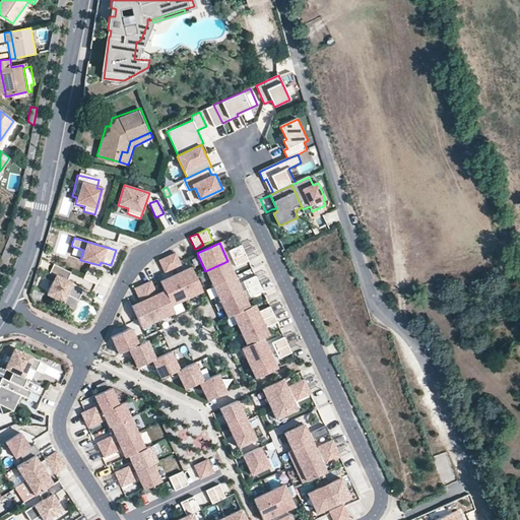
[(232,259),(245,253),(242,247),(241,245),(229,251),(232,259)]
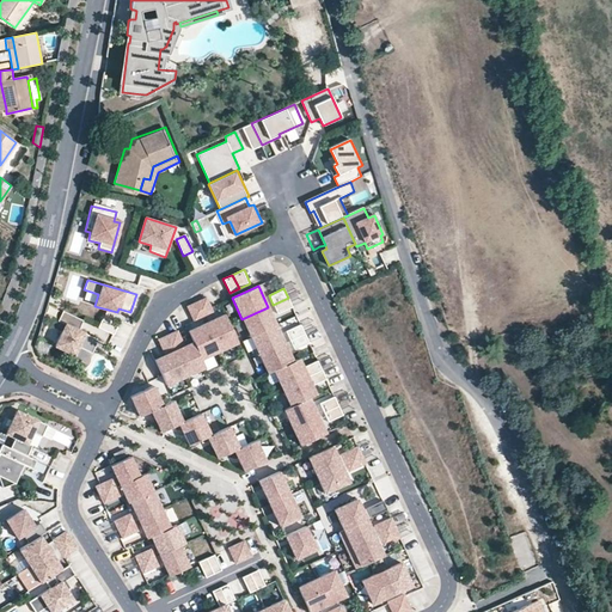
[(206,298),(197,303),(203,317),(213,312),(206,298)]
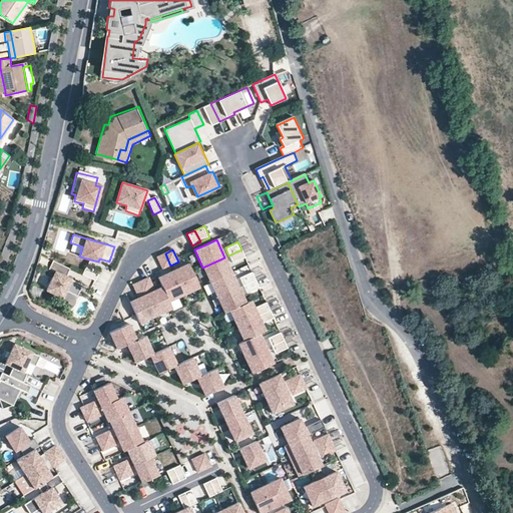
[(243,255),(241,249),(228,255),(232,264),(244,258),(243,255)]
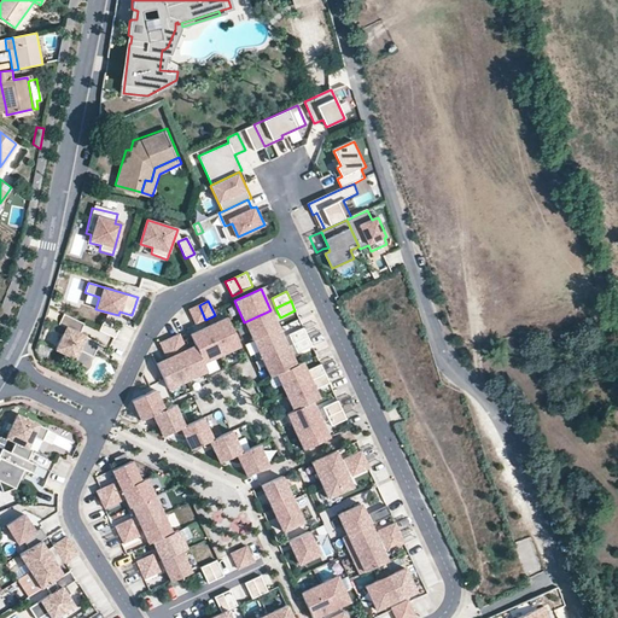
[(190,309),(196,325),(205,320),(199,305),(190,309)]
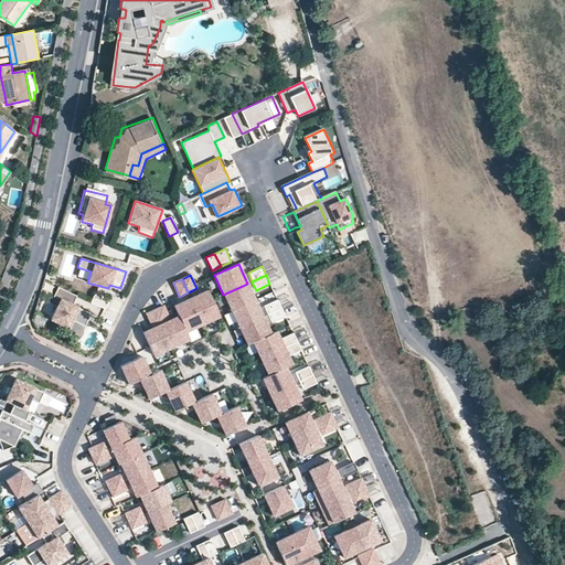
[(223,295),(231,311),(255,300),(247,284),(223,295)]
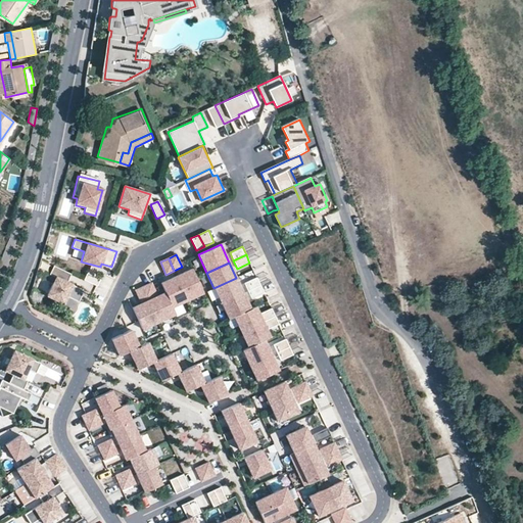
[(52,265),(48,274),(54,277),(45,295),(63,303),(66,296),(79,301),(84,290),(66,282),(70,274),(52,265)]
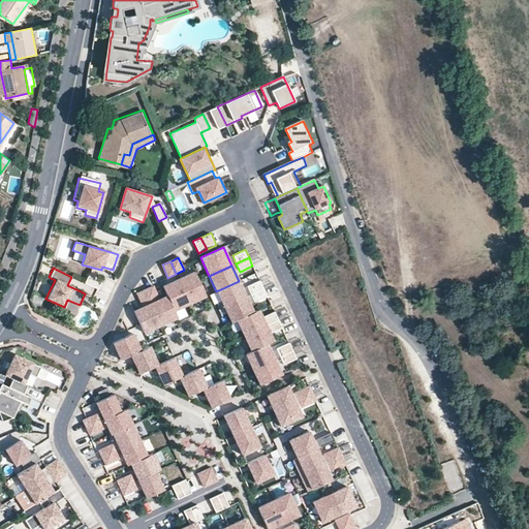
[(194,272),(178,279),(189,303),(206,296),(194,272)]
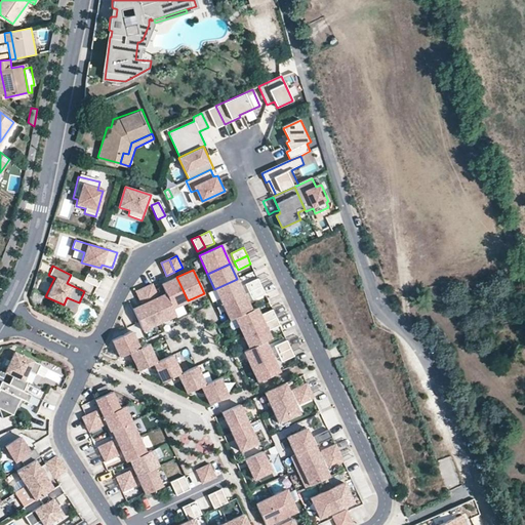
[(84,281),(97,287),(101,280),(87,274),(84,281)]
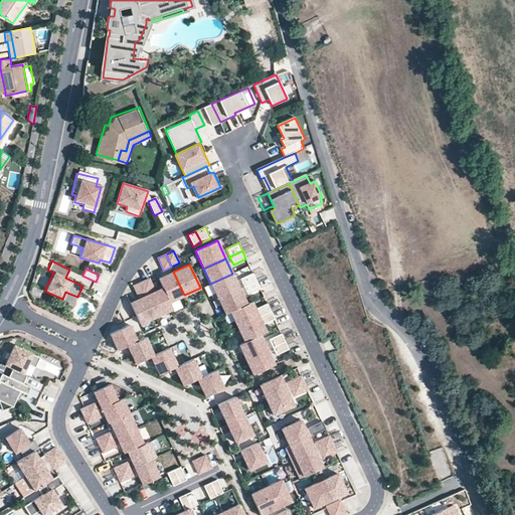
[(173,272),(158,279),(162,288),(169,303),(184,295),(173,272)]
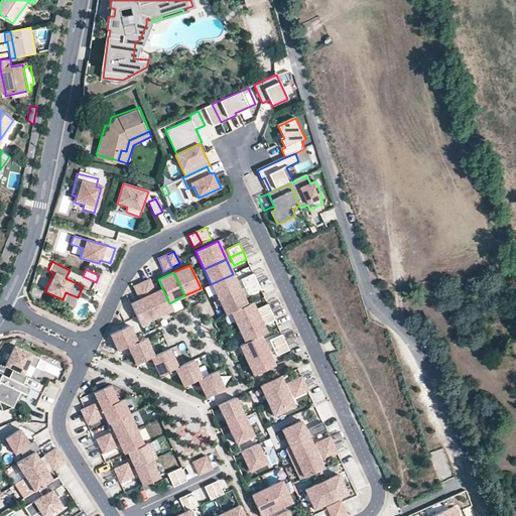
[(244,287),(257,281),(253,273),(241,279),(244,287)]
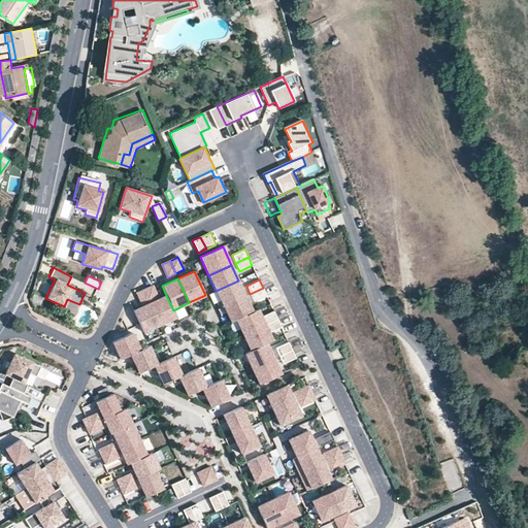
[(216,291),(223,306),(245,296),(238,281),(216,291)]
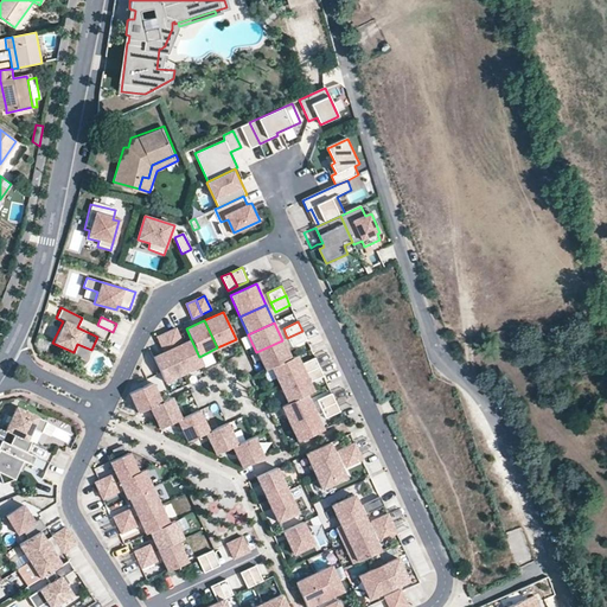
[(185,374),(203,364),(199,357),(191,339),(181,344),(176,331),(167,334),(185,374)]
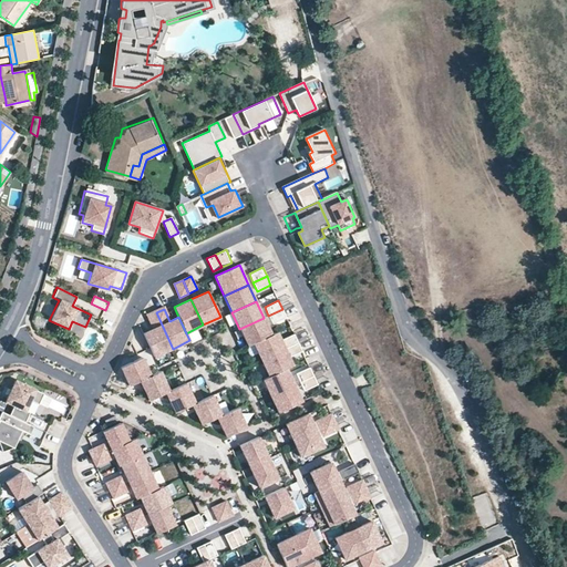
[(286,316),(282,309),(268,316),(272,325),(286,318),(286,316)]
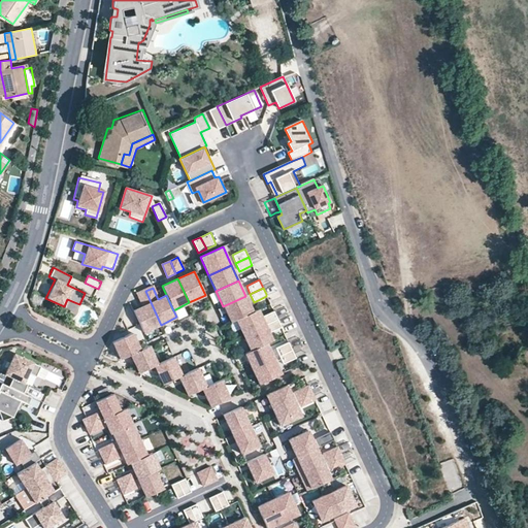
[(143,332),(161,325),(145,291),(138,294),(144,307),(134,311),(143,332)]
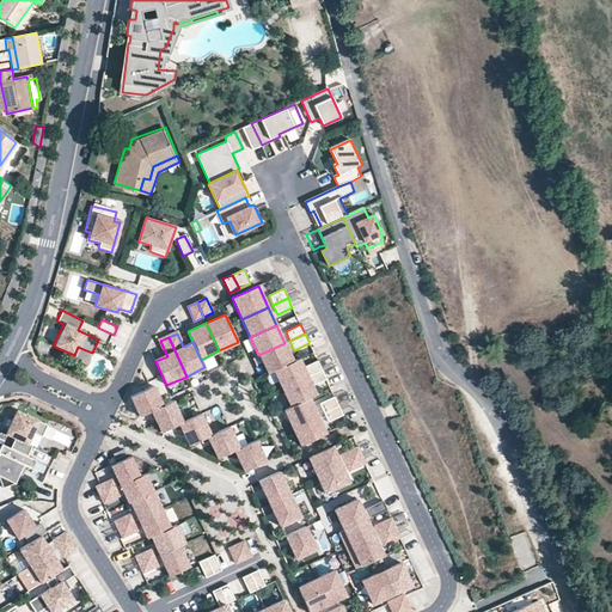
[(37,338),(34,344),(38,355),(43,357),(49,344),(37,338)]
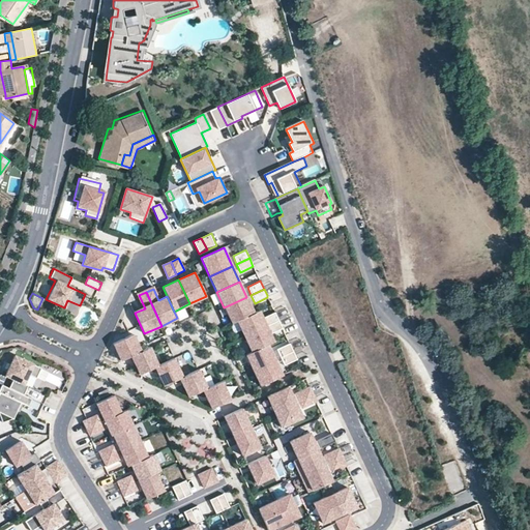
[(224,307),(231,323),(237,321),(254,313),(246,297),(224,307)]
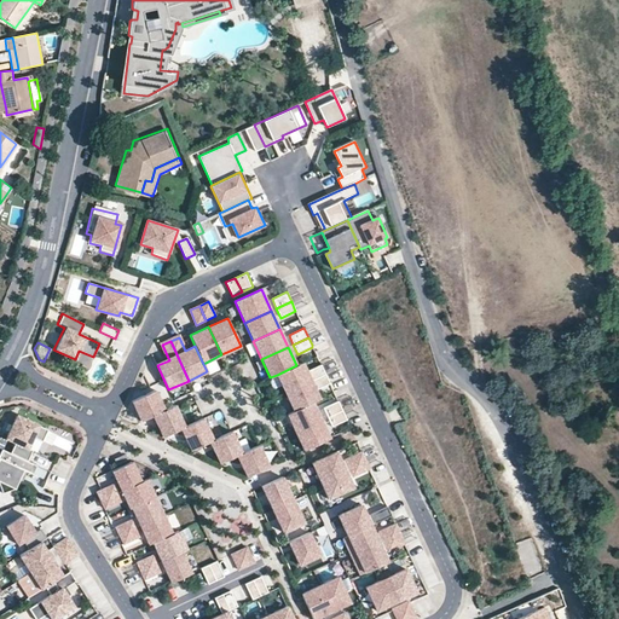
[(277,375),(285,393),(325,374),(320,364),(306,371),(302,363),(296,365),(277,375)]
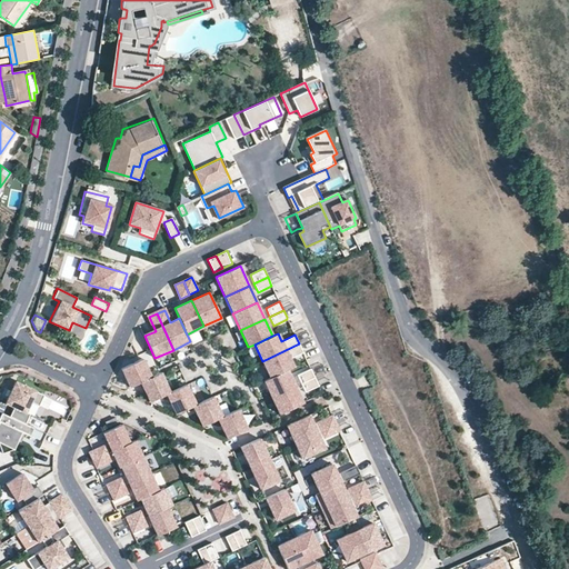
[(262,361),(270,378),(288,370),(293,367),(290,359),(303,352),(299,343),(262,361)]
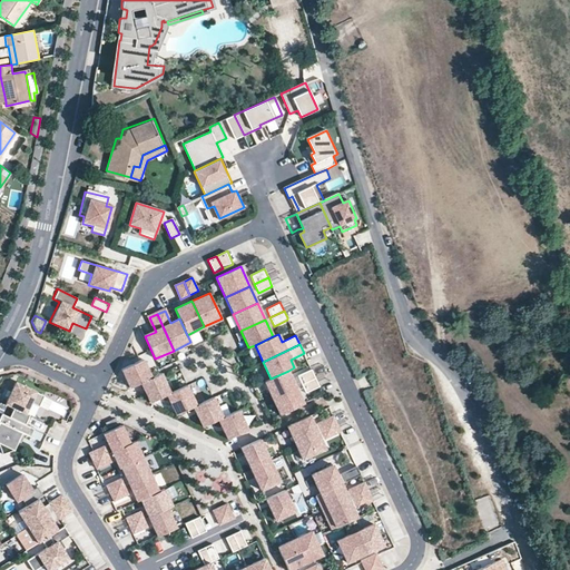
[(140,383),(151,377),(143,360),(121,370),(130,387),(140,383)]
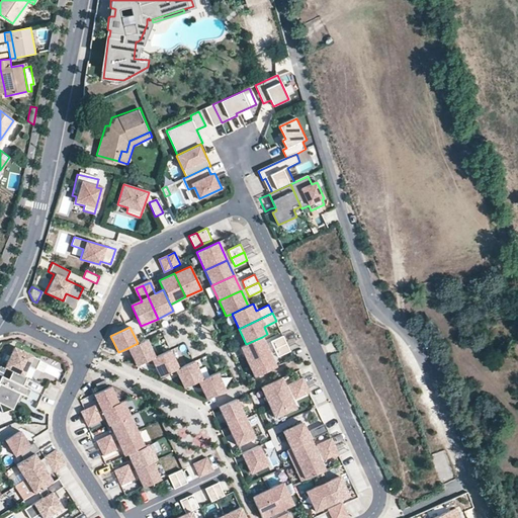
[(282,335),(270,341),(274,349),(286,343),(282,335)]
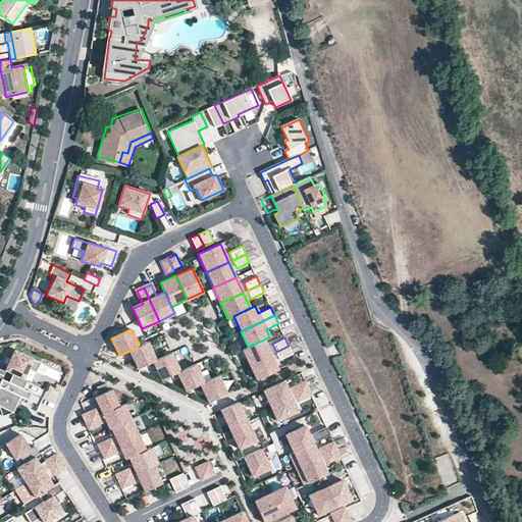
[(242,350),(249,364),(270,354),(264,340),(242,350)]
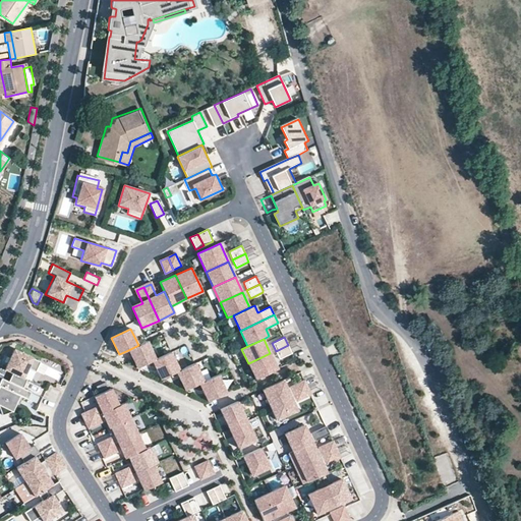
[(128,350),(137,367),(153,360),(156,359),(147,341),(138,345),(128,350)]
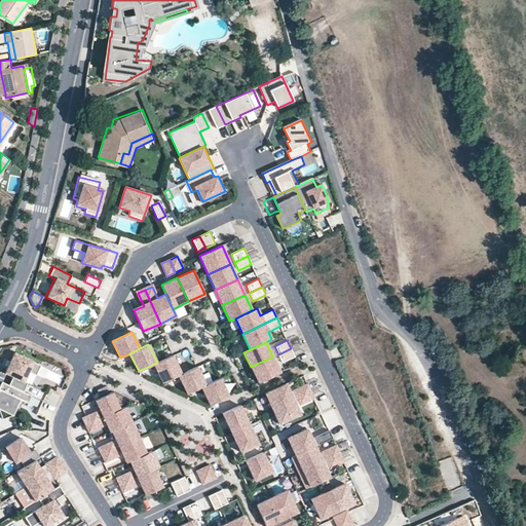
[(291,348),(278,354),(282,363),(295,357),(291,348)]
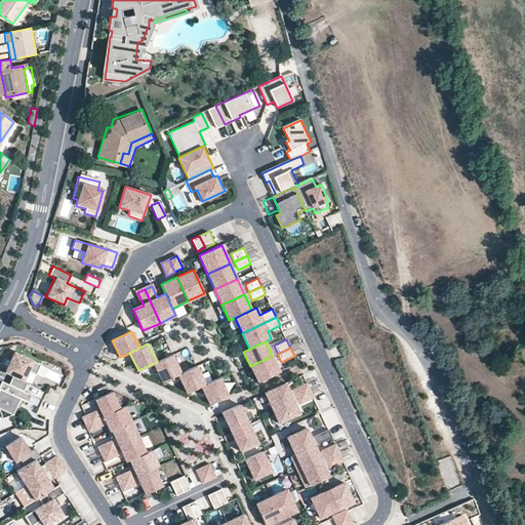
[(13,352),(4,371),(12,375),(8,384),(23,391),(27,381),(23,379),(27,371),(35,375),(40,364),(13,352)]
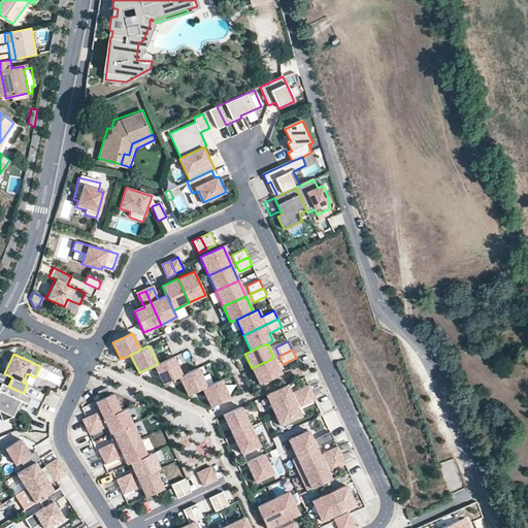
[(158,364),(155,365),(163,384),(178,376),(182,375),(173,357),(158,364)]
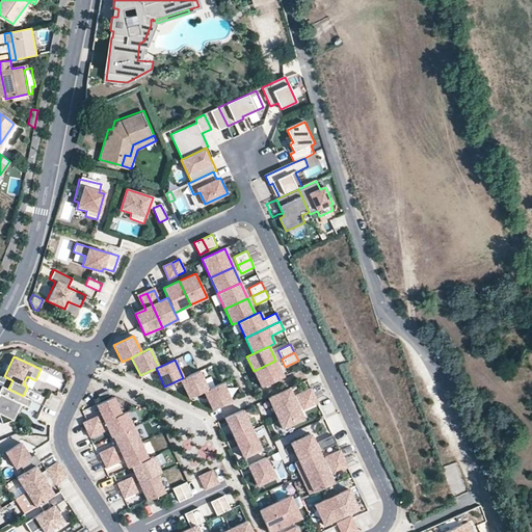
[(275,361),(254,371),(261,387),(283,376),(275,361)]
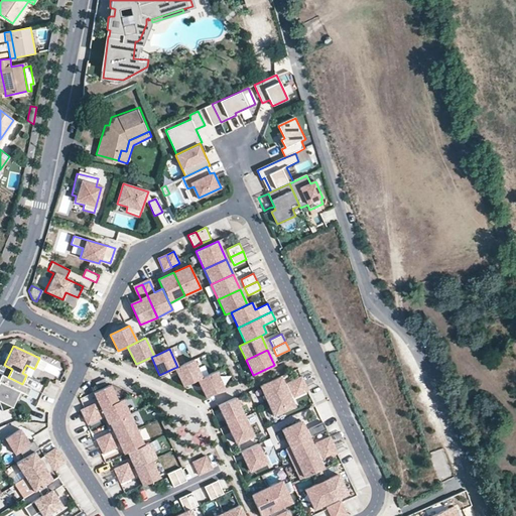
[(177,367),(174,368),(183,386),(198,379),(202,378),(192,360),(177,367)]
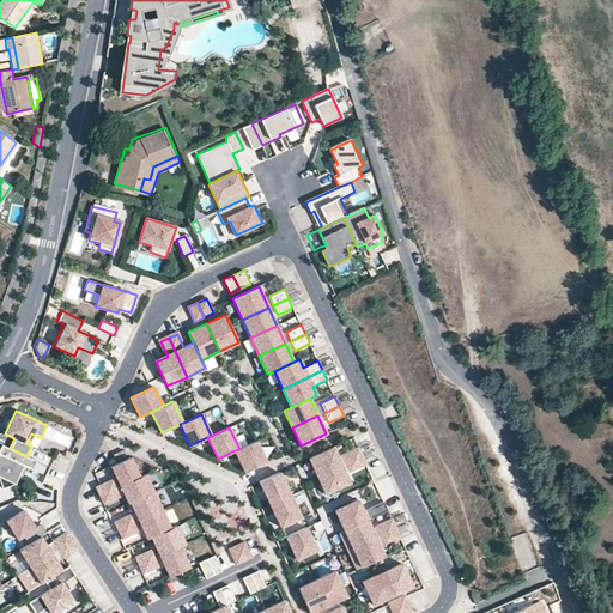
[(240,449),(235,450),(244,472),(266,462),(256,441),(240,449)]
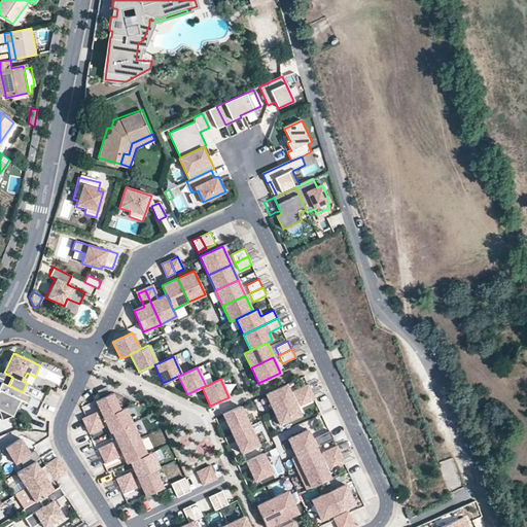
[(319,381),(309,385),(312,391),(322,387),(319,381)]
